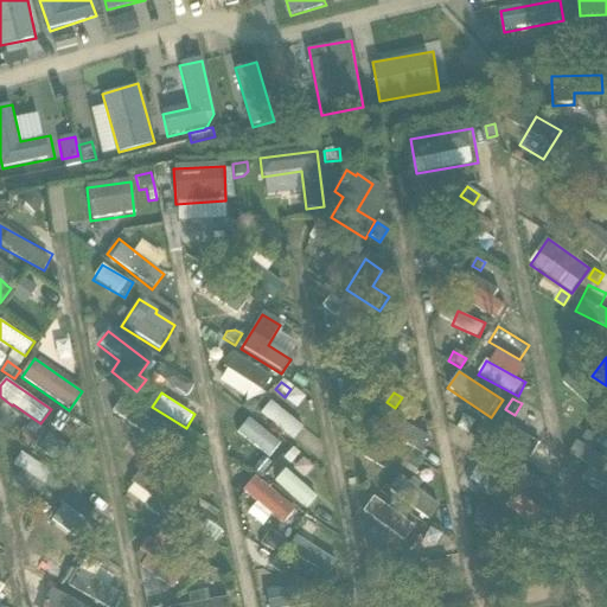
[(295,440),(306,427),(272,401),(261,414),(295,440)]
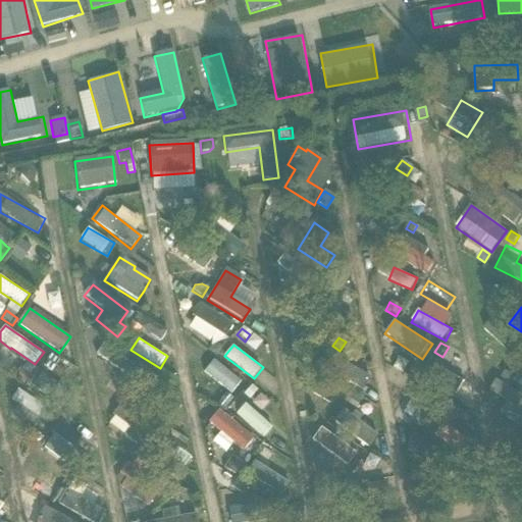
[(209,347),(206,351),(215,357),(221,349),(216,346),(209,347)]
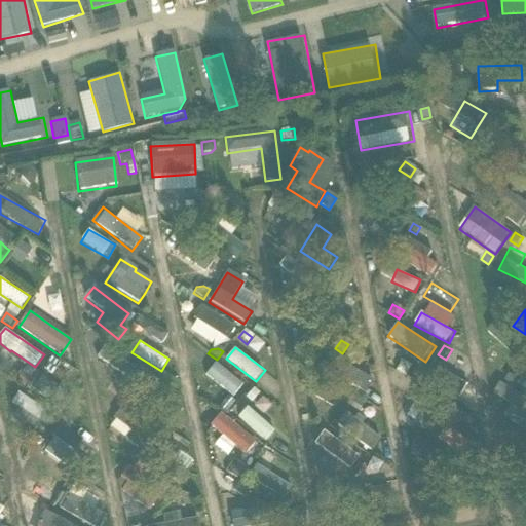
[(306,355),(302,363),(310,369),(315,361),(306,355)]
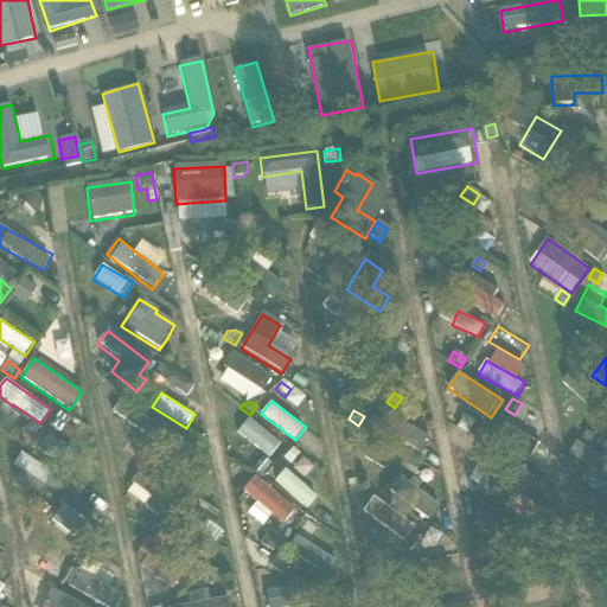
[(59,414),(50,427),(59,433),(68,421),(59,414)]
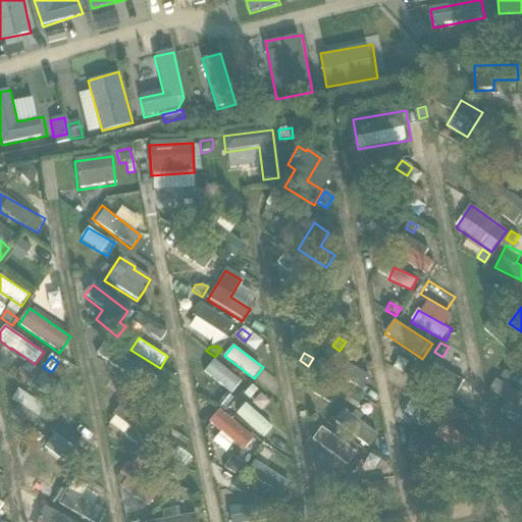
[(231,395),(243,381),(214,360),(204,373),(231,395)]
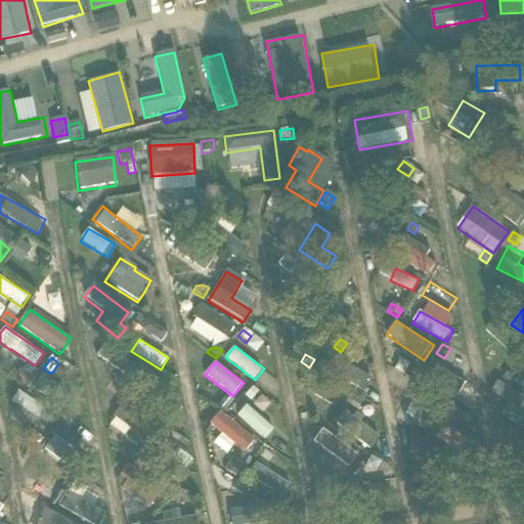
[(409,367),(406,376),(415,379),(418,370),(409,367)]
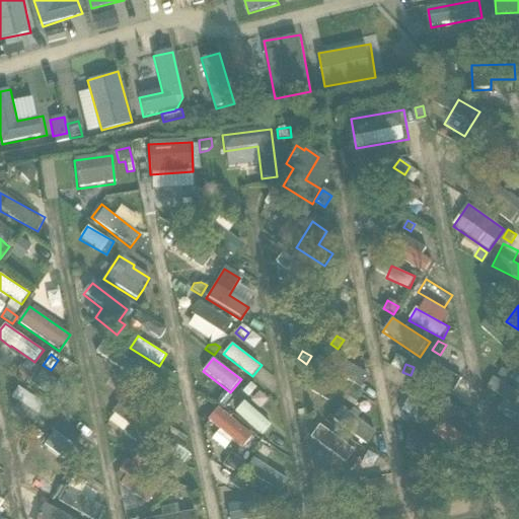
[(20,367),(14,376),(24,382),(30,374),(20,367)]
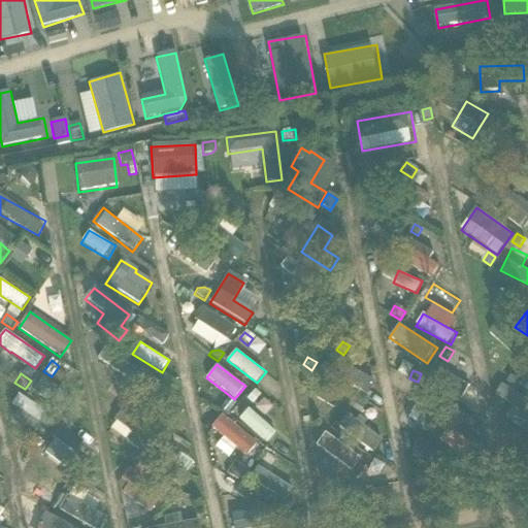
[(153,376),(144,388),(152,392),(159,382),(153,376)]
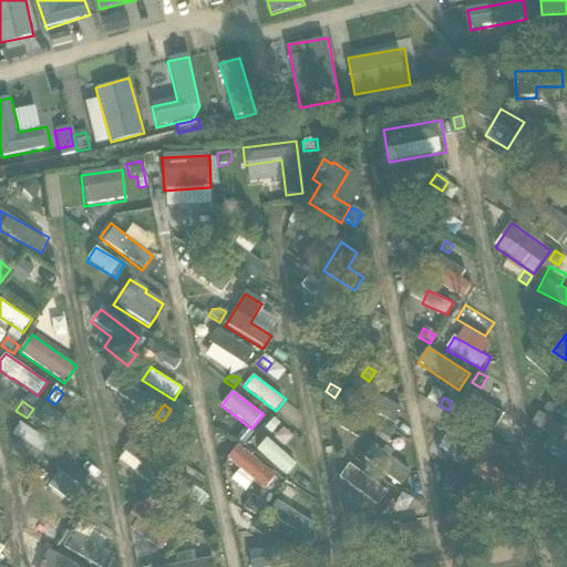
[(548,404),(544,412),(552,418),(557,410),(548,404)]
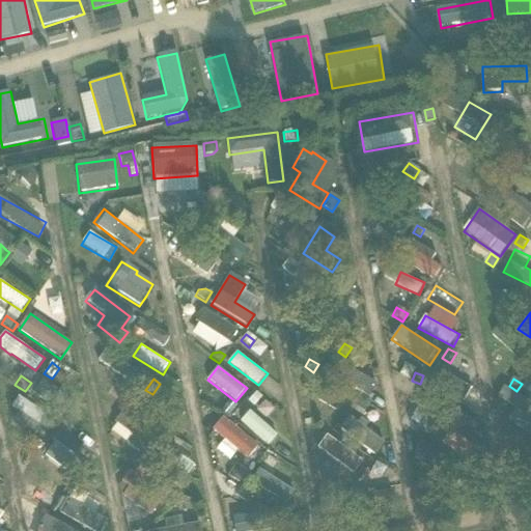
[(421,386),(417,394),(429,401),(434,393),(421,386)]
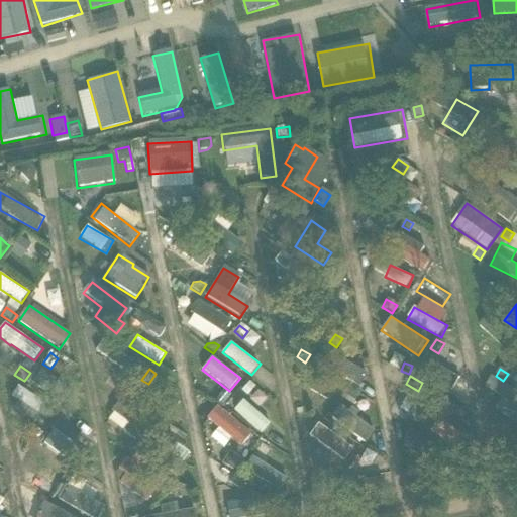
[(516,418),(516,387),(495,378),(483,403),(516,418)]
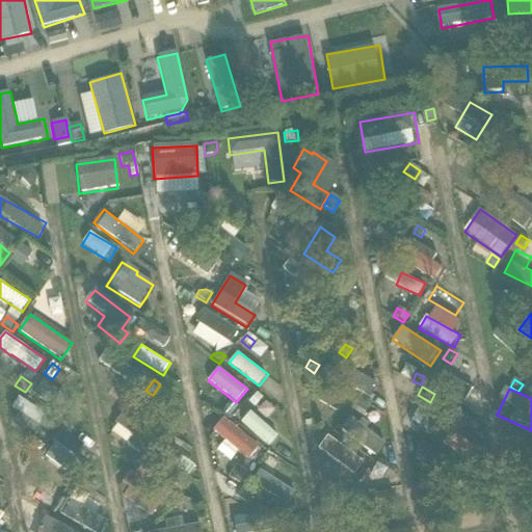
[(211,392),(207,403),(222,408),(225,397),(211,392)]
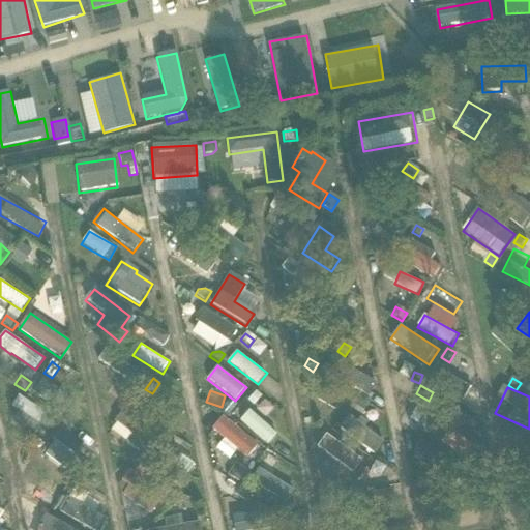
[(255,392),(247,401),(254,407),(261,398),(255,392)]
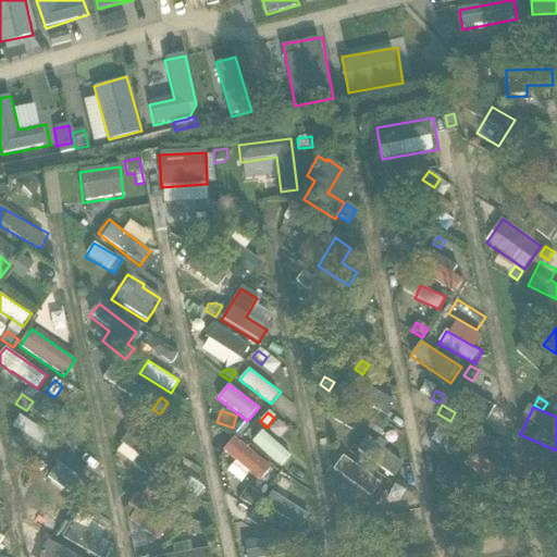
[(60,445),(19,418),(11,429),(19,433),(13,442),(48,463),(60,445)]
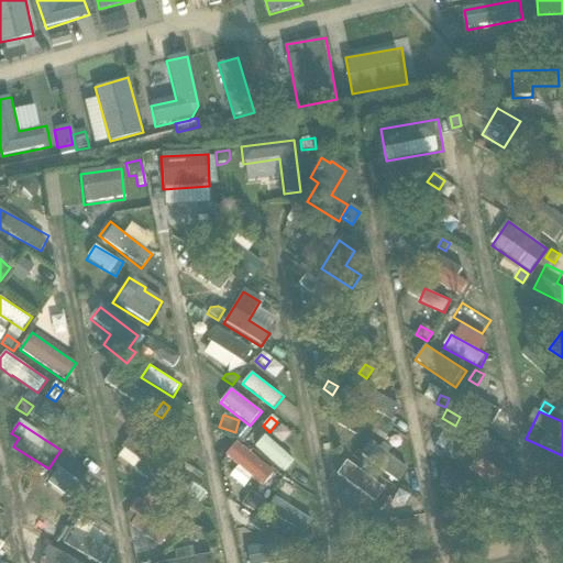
[(376,424),(371,433),(384,441),(389,432),(376,424)]
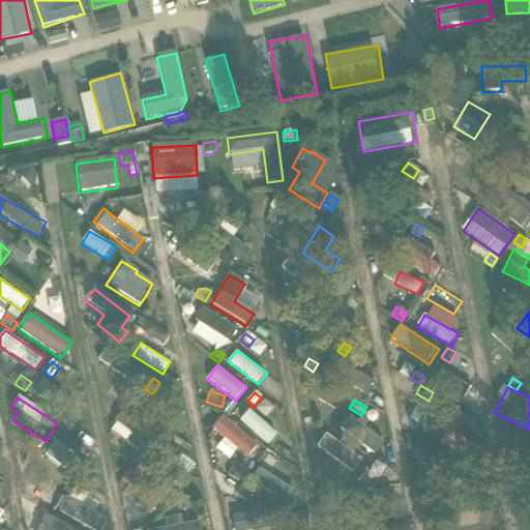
[(229,401),(219,410),(227,416),(235,406),(229,401)]
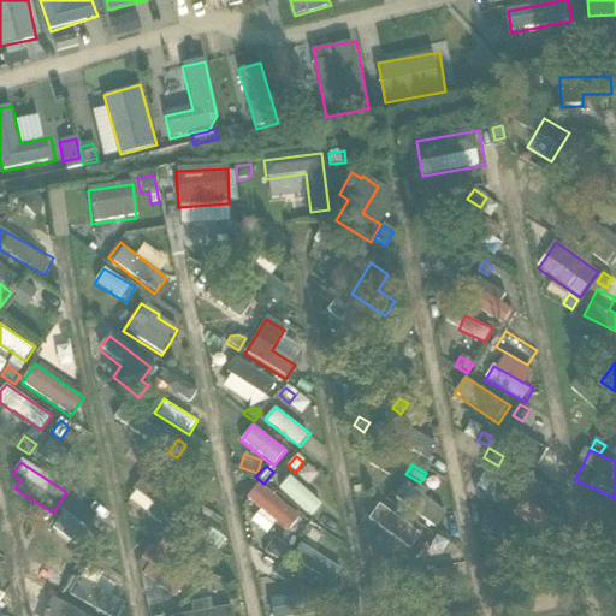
[(290,474),(278,487),(311,517),(323,504),(290,474)]
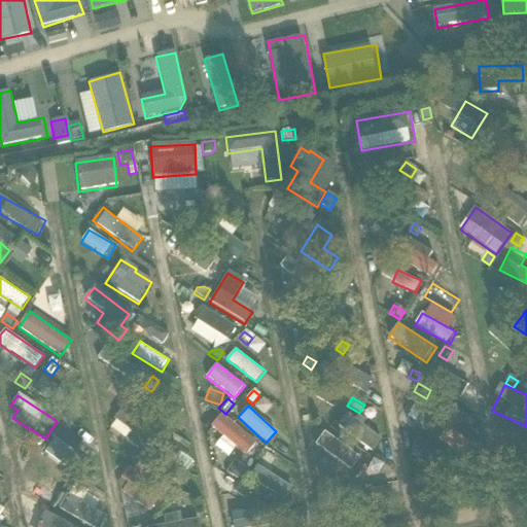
[(145,457),(159,440),(121,411),(113,420),(115,422),(110,428),(145,457)]
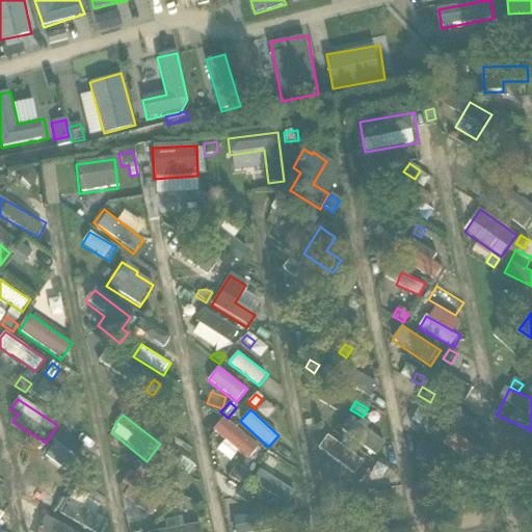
[(228,419),(208,441),(231,461),(240,452),(248,459),(260,448),(228,419)]
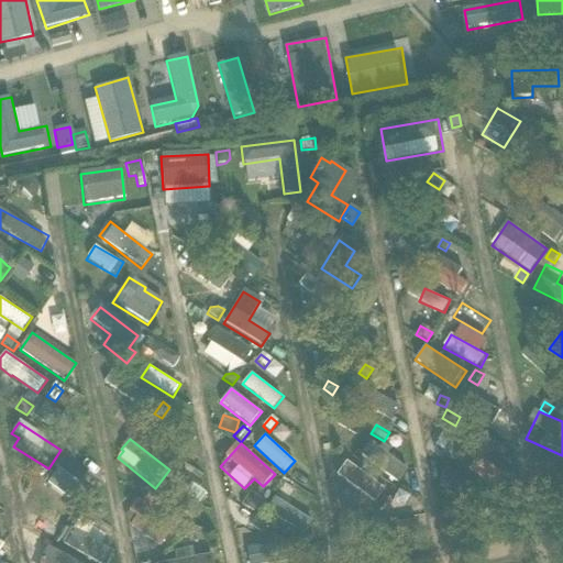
[(348,461),(338,475),(376,503),(386,488),(348,461)]
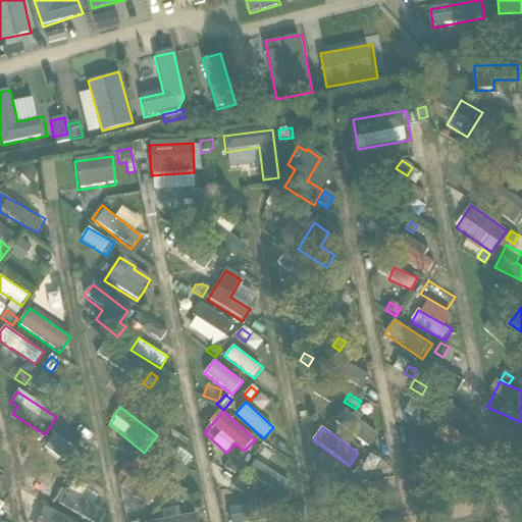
[(132,447),(125,455),(137,463),(143,455),(132,447)]
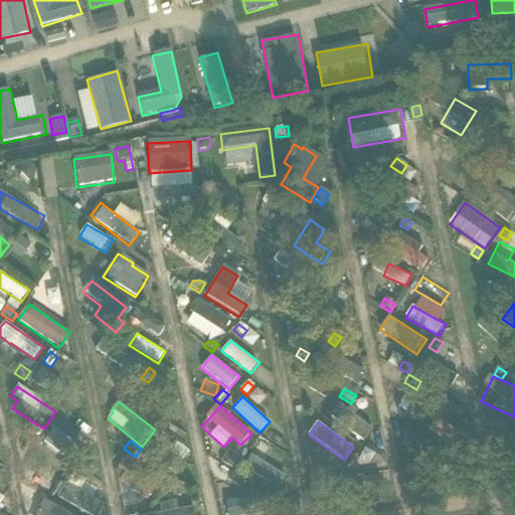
[(274,453),(259,445),(243,468),(278,490),(285,478),(266,466),(274,453)]
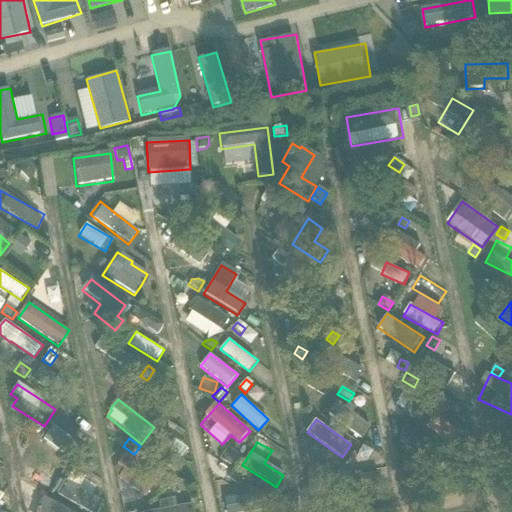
[(145,499),(157,479),(124,456),(117,466),(123,471),(118,479),(145,499)]
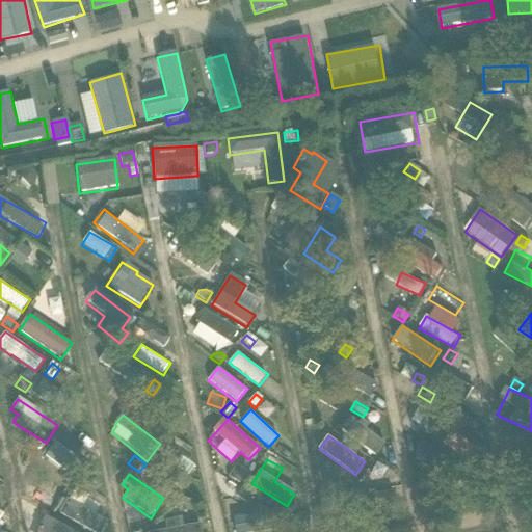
[(9,507),(0,502),(0,524),(1,524),(9,507)]
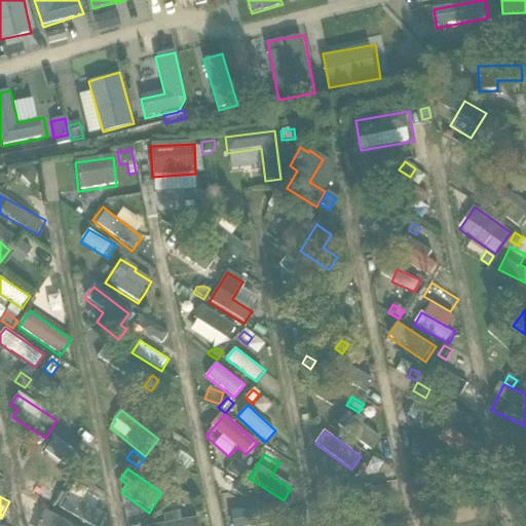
[(74,525),(45,512),(37,525),(74,525)]
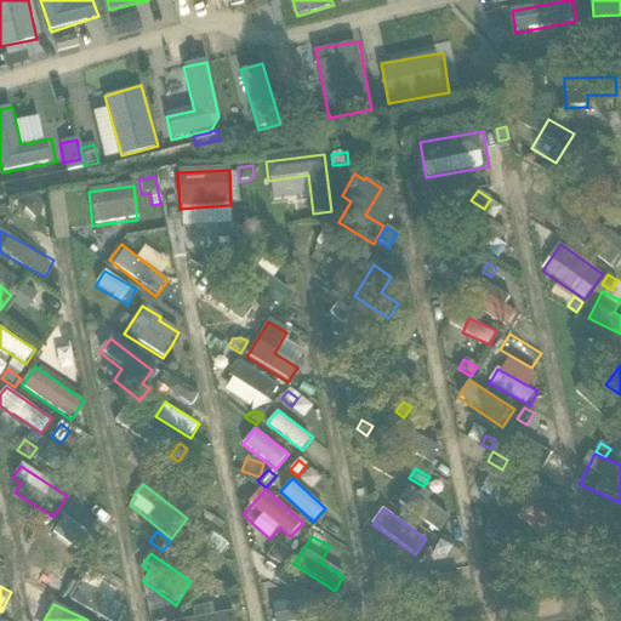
[(192,608),(193,617),(171,620),(233,620),(232,611),(215,614),(214,604),(192,608)]
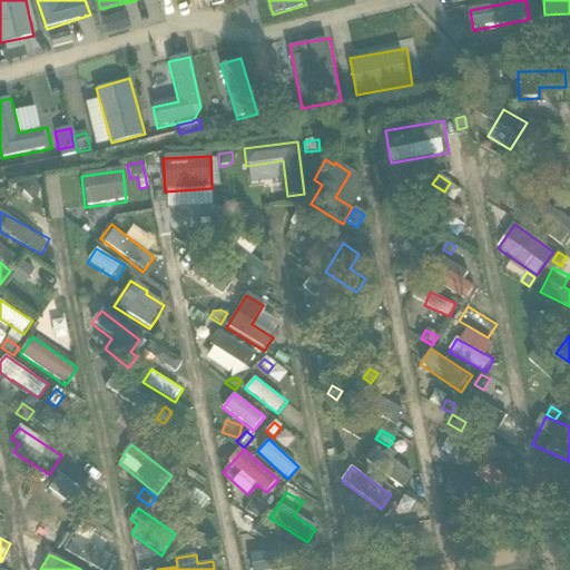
[(254,569),(277,569),(277,556),(254,558),(254,569)]
